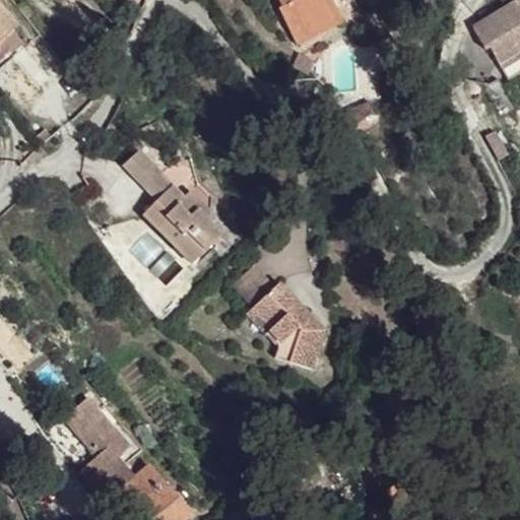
[(0,0),(0,30),(15,19),(0,0)]
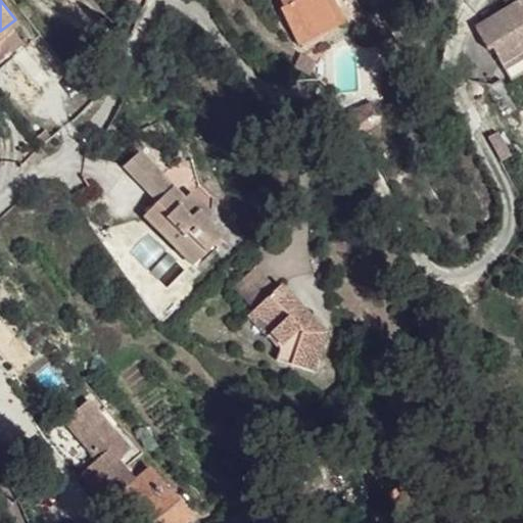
[(279,0),(295,28),(322,13),(319,7),(329,1),(328,0),(279,0)]
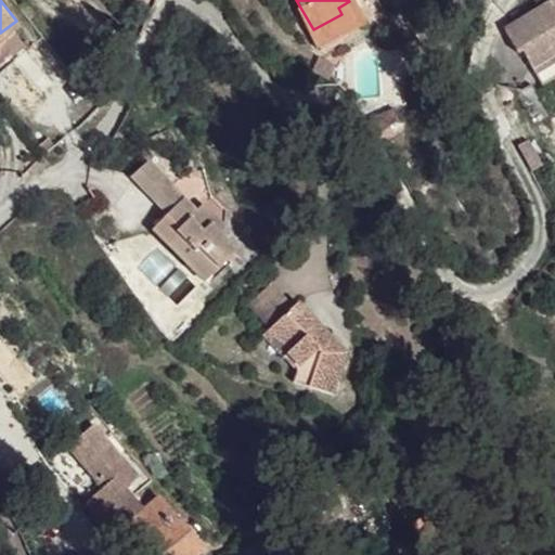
[(348,0),(349,1),(338,8),(341,14),(360,3),(358,0),(348,0)]
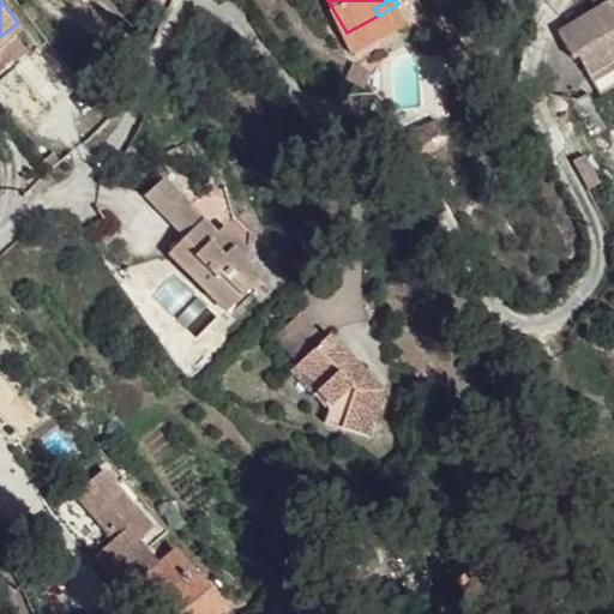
[(613,4),(563,32),(573,59),(579,55),(588,72),(613,58),(613,4)]
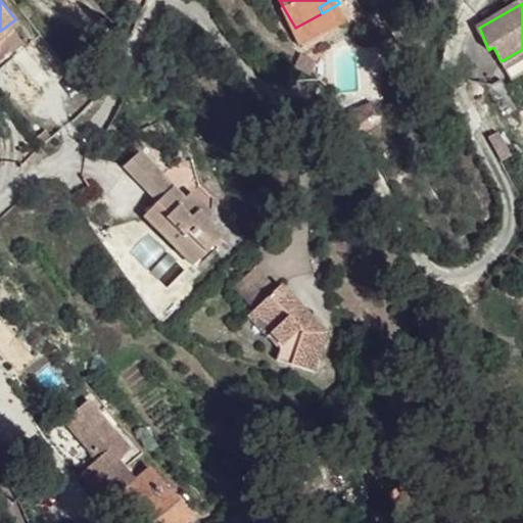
[(522,49),(501,61),(509,82),(522,74),(522,49)]
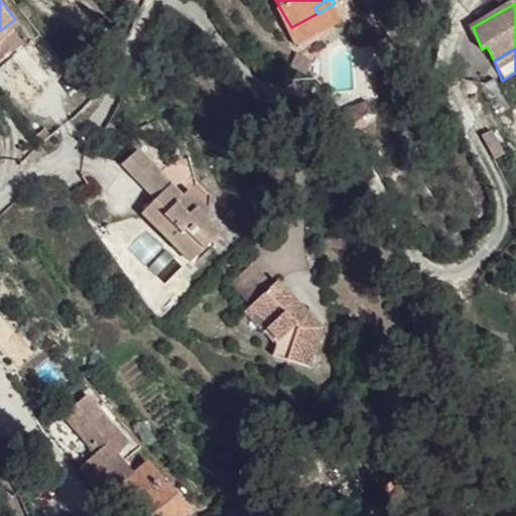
[(0,62),(0,71),(7,79),(2,84),(16,100),(21,97),(27,100),(37,89),(8,56),(0,62)]
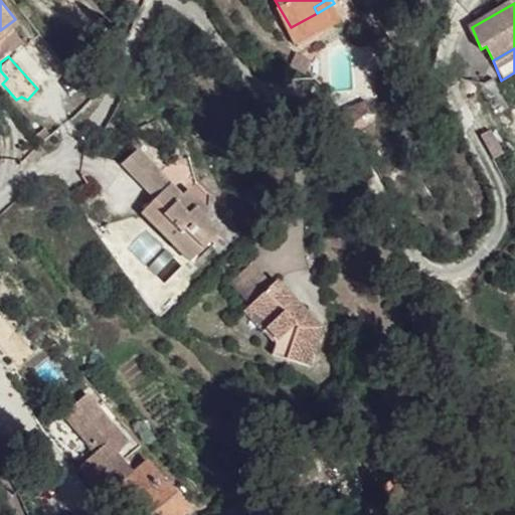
[(476,109),(464,115),(493,163),(502,157),(476,109)]
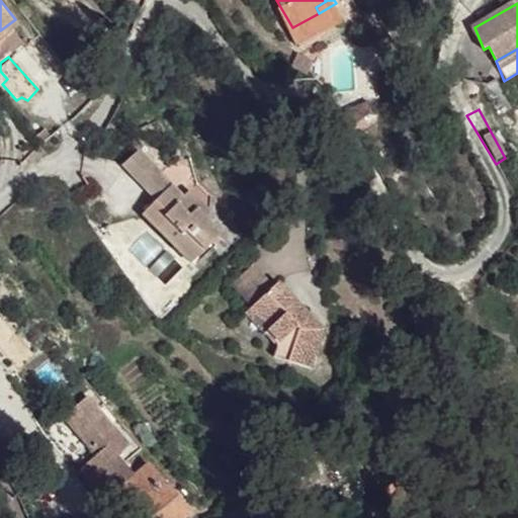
[(151,154),(136,166),(164,194),(176,179),(151,154)]
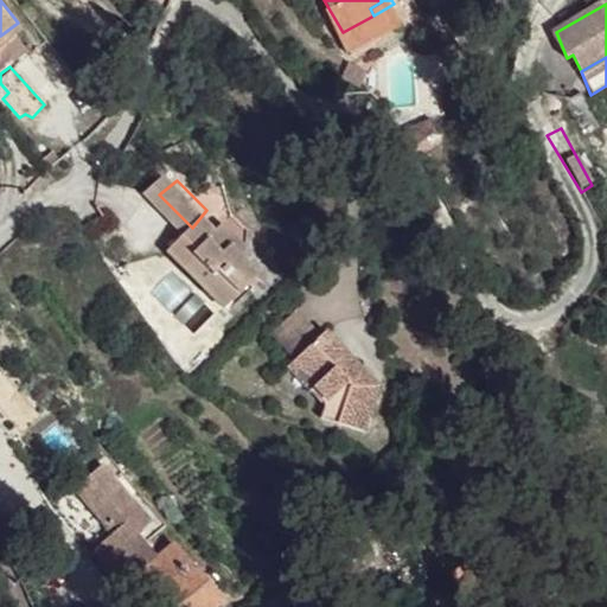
[(203,237),(196,243),(242,307),(270,279),(249,260),(253,251),(232,229),(225,232),(206,210),(192,228),(203,237)]
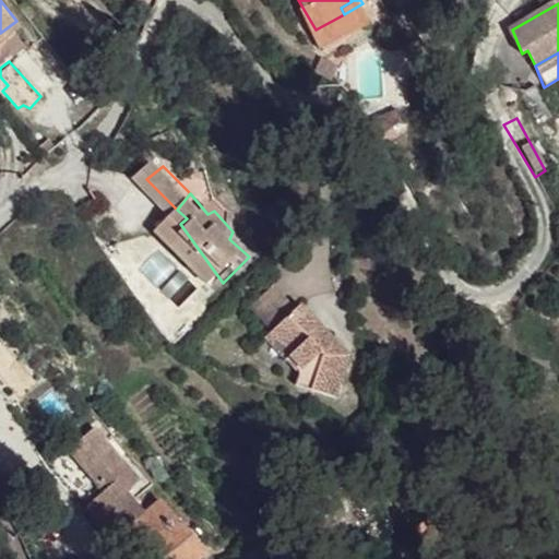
[(225,200),(214,211),(233,232),(239,214),(225,200)]
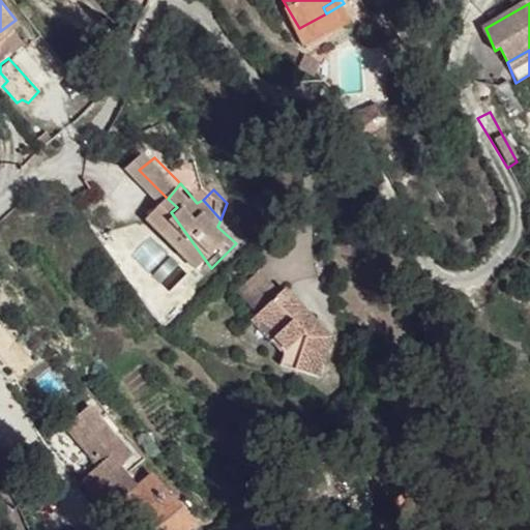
[(206,273),(211,268),(171,212),(159,223),(206,273)]
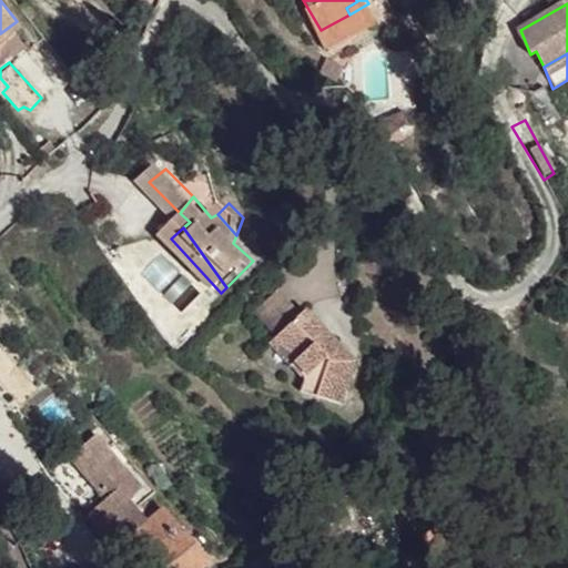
[(302,314),(261,346),(283,369),(288,364),(300,378),(313,367),(310,397),(338,401),(350,364),(302,314)]
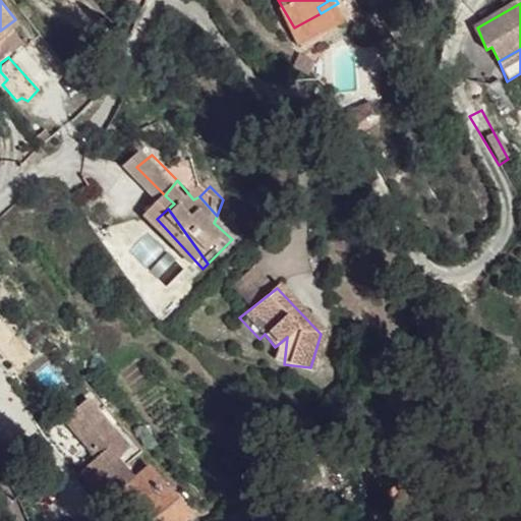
[(135,479),(116,460),(130,446),(84,400),(42,442),(107,507),(135,479)]
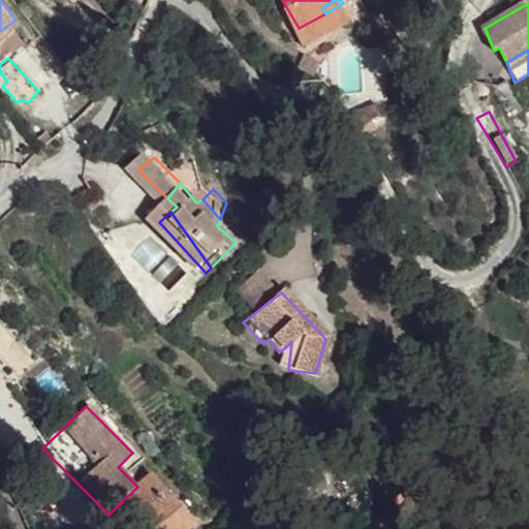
[(167,495),(136,522),(143,528),(186,528),(193,523),(167,495)]
